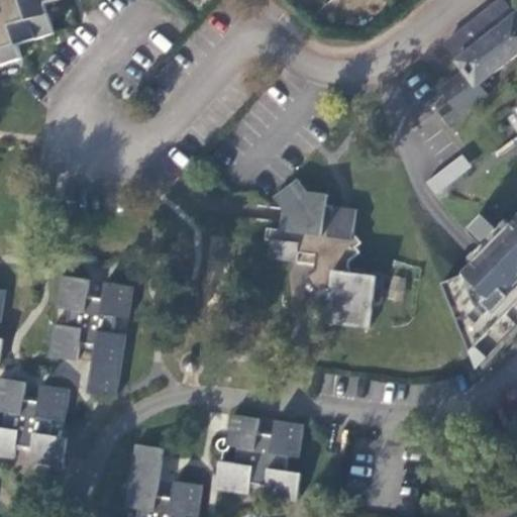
[(0,0),(0,67),(23,60),(19,45),(55,33),(45,4),(59,0),(0,0)]
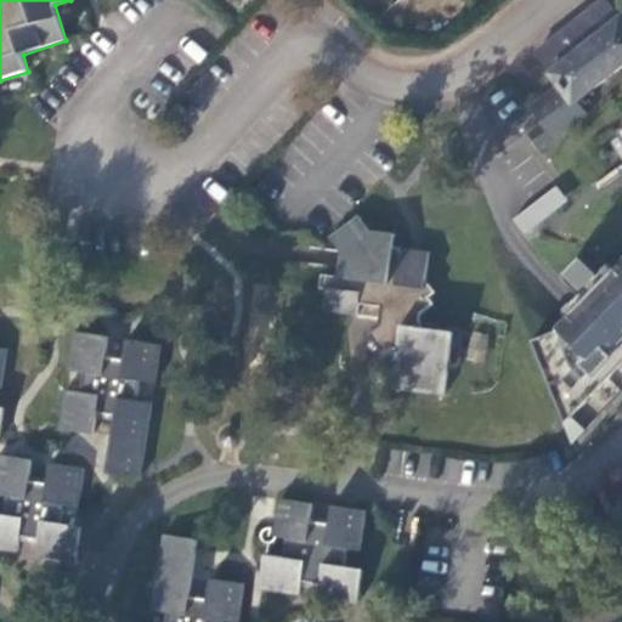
[(604,0),(598,0),(535,50),(552,73),(549,75),(557,88),(529,109),(541,126),(550,140),(584,114),(575,101),(621,63),(621,20),(621,18),(618,21),(604,0)]
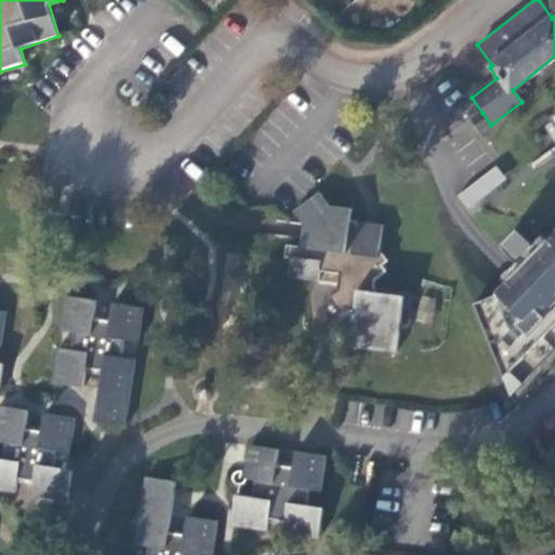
[(491,125),(482,113),(468,123),(477,134),(491,125)]
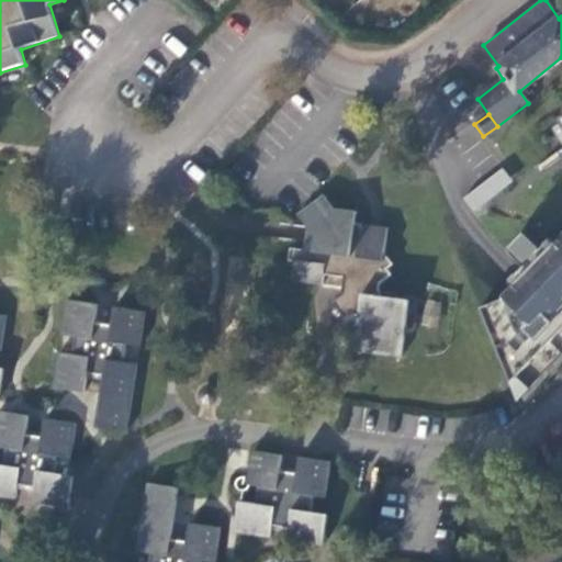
[(561,238),(497,292),(502,296),(470,322),(508,369),(510,367),(561,325),(561,122),(557,127),(561,133),(561,238)]
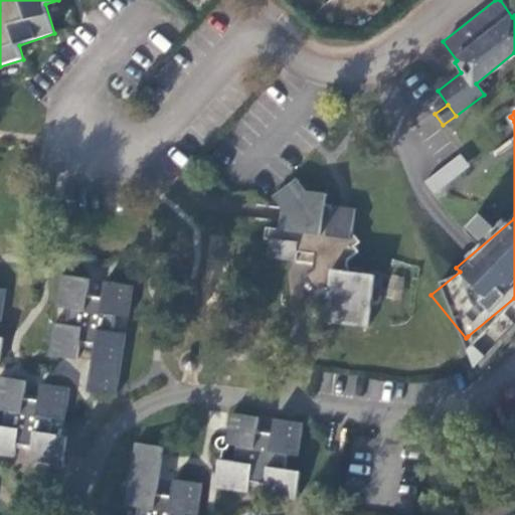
[(434,194),(470,167),(461,155),(424,182),(434,194)]
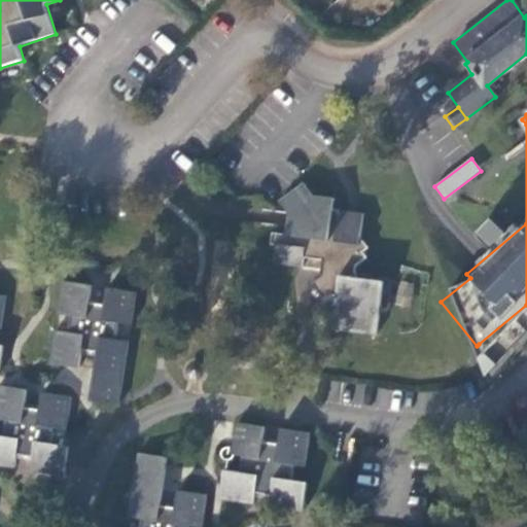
[(313,196),(302,184),(278,204),(286,214),(285,236),(271,235),(271,244),(275,245),(273,262),(303,266),(304,258),(322,259),(321,276),(311,283),(326,304),(336,306),(334,327),(375,334),(382,284),(356,280),(357,267),(367,257),(364,253),(369,249),(360,237),(363,215),(332,210),(334,200),(313,196)]
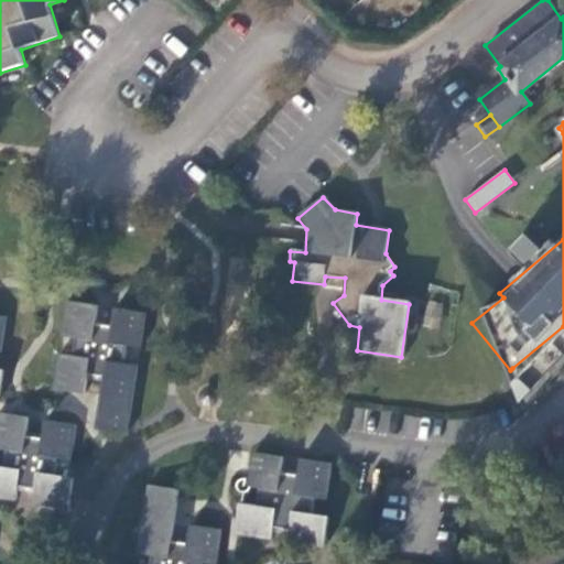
[(512,250),(527,264),(541,250),(525,236),(512,250)]
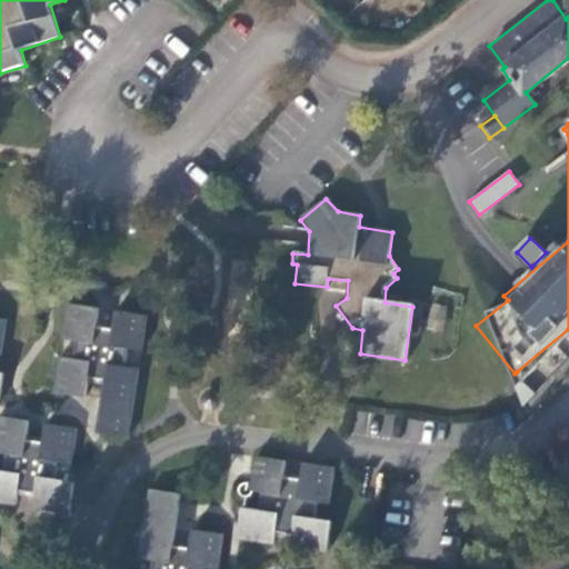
[(140,351),(145,318),(118,313),(115,330),(97,327),(98,310),(68,306),(63,340),(77,341),(75,360),(61,359),(57,393),(85,397),(88,378),(105,381),(98,432),(128,437),(137,369),(126,368),(127,350),(140,351)]
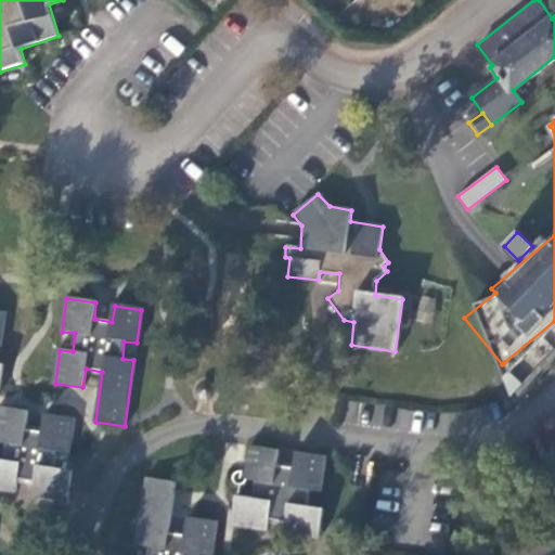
[(523,385),(504,362),(502,364),(520,386),(523,385)]
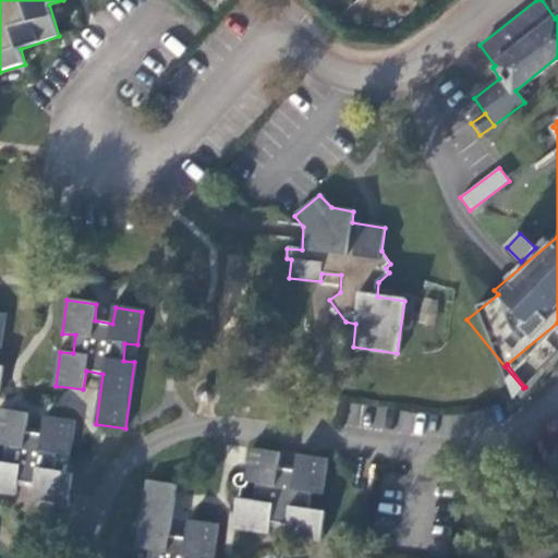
[(69,456),(74,423),(46,419),(43,436),(25,434),(27,415),(0,411),(0,445),(7,446),(4,463),(0,462),(0,494),(16,496),(17,483),(36,485),(33,499),(67,504),(72,474),(53,472),(56,455),(69,456)]
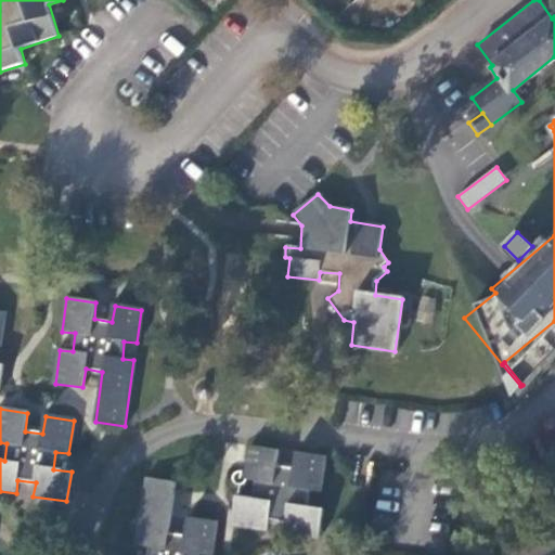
[(323,491),(326,459),(296,454),(294,469),(276,467),(279,451),(249,447),(245,480),(256,482),(253,499),(236,497),(233,526),(268,531),(269,521),(287,523),(285,533),(319,538),(322,511),(307,507),(309,490),(323,491)]
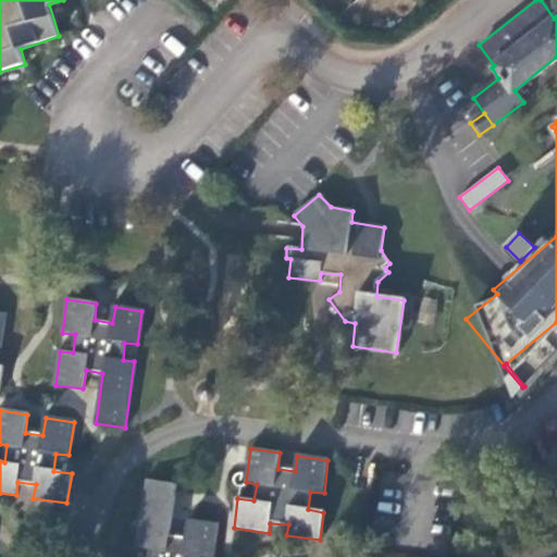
[(213,556),(218,525),(189,521),(187,539),(169,536),(176,486),(147,481),(137,547),(150,549),(148,556),(213,556)]
